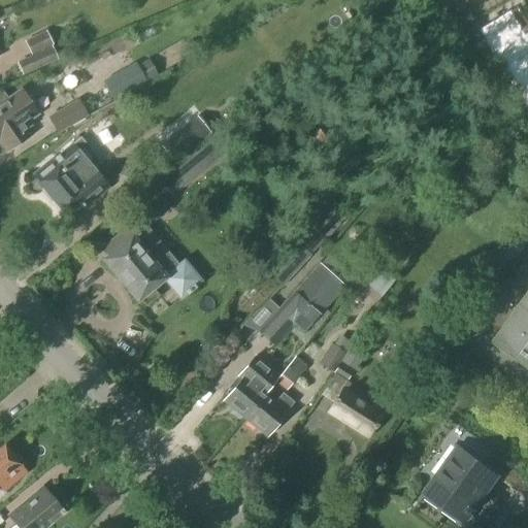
[(527,33),(525,36),(509,12),(479,31),(527,110),(527,33)]
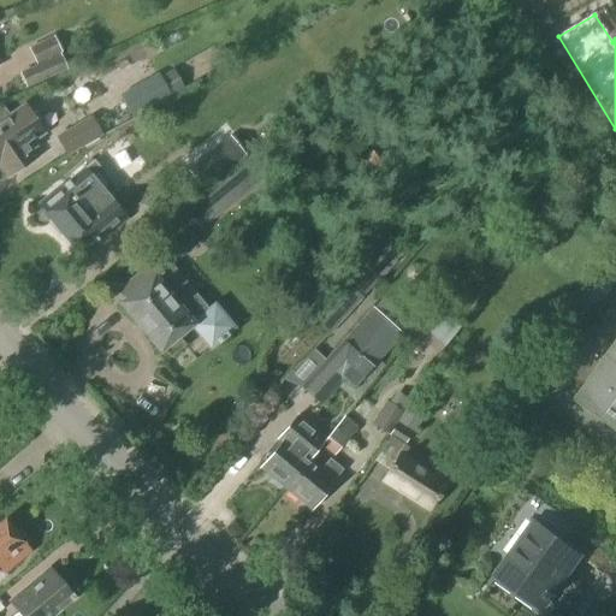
[(555,46),(548,35),(539,41),(545,52),(555,46)]
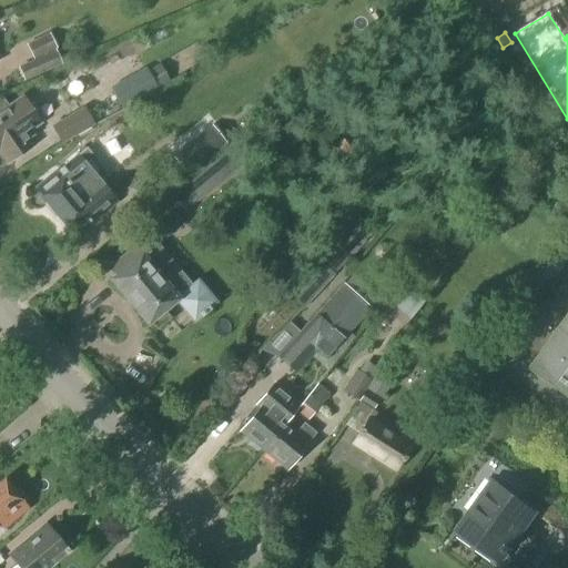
[(23,82),(62,66),(56,51),(57,50),(50,34),(26,46),(32,61),(18,68),(23,82)]
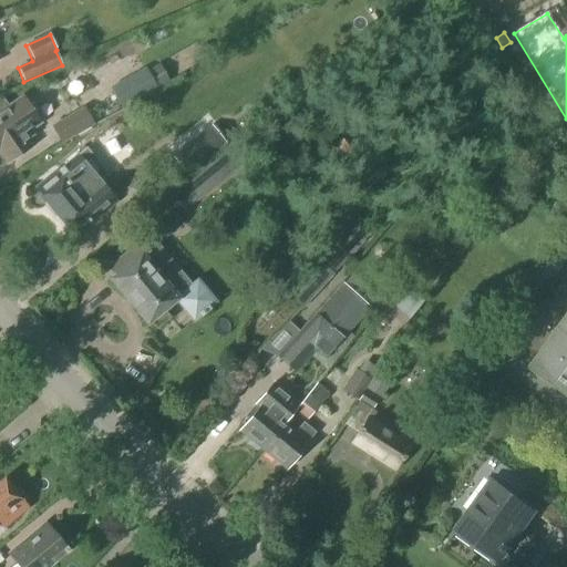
[(123,110),(172,82),(158,60),(110,89),(123,110)]
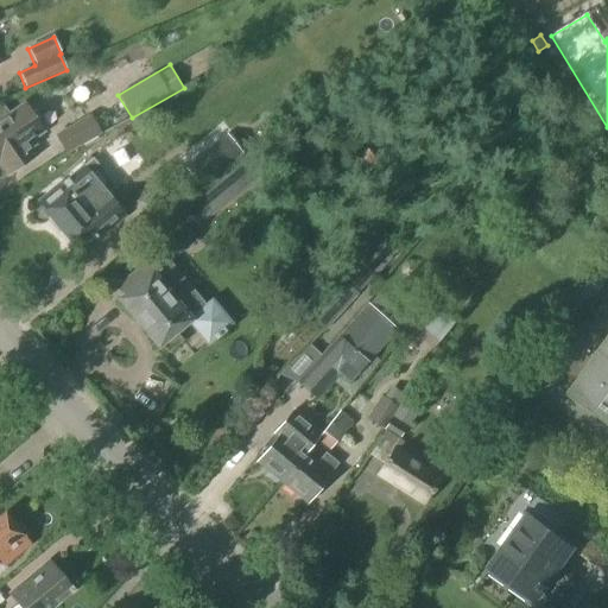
[(90,82),(76,93),(87,107),(102,96),(90,82)]
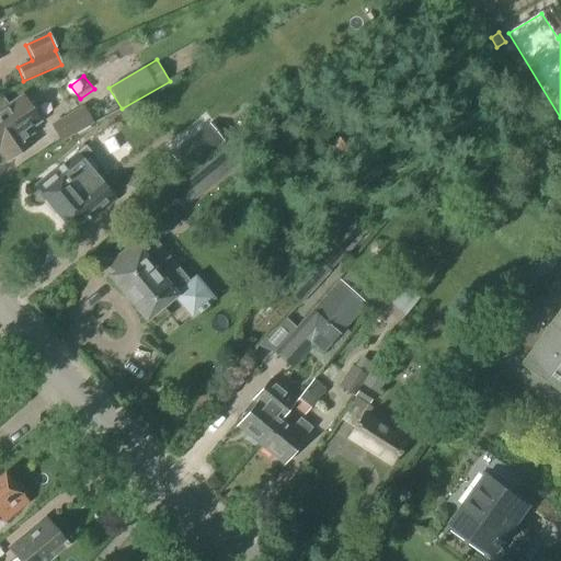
[(50,112),(68,111),(67,89),(48,90),(50,112)]
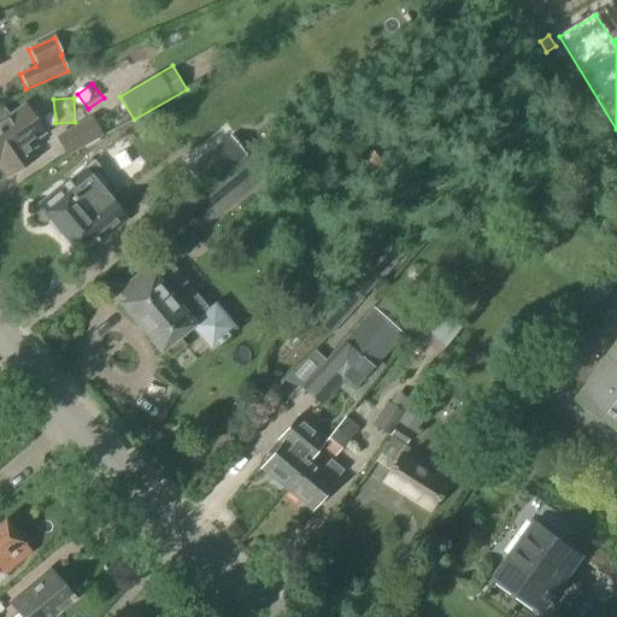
[(0,170),(6,178),(36,158),(27,144),(41,134),(23,109),(9,118),(13,125),(0,134),(0,170)]
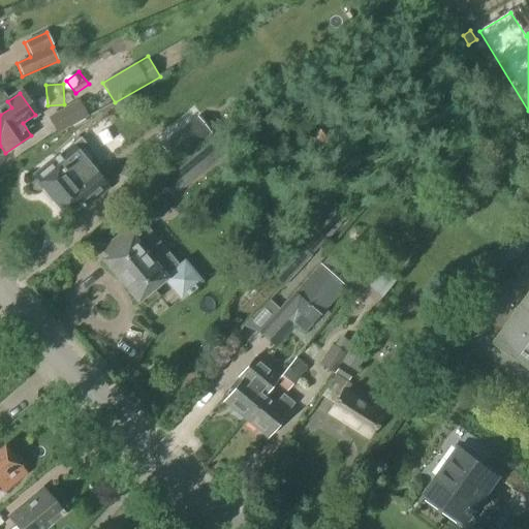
[(58,134),(88,117),(79,100),(49,117),(58,134)]
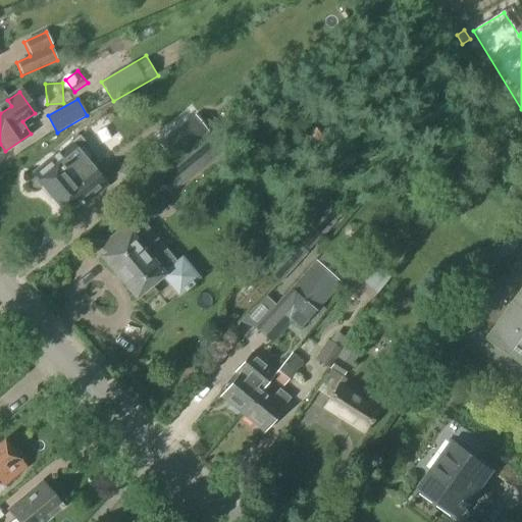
[(170,194),(225,148),(213,134),(158,178),(170,194)]
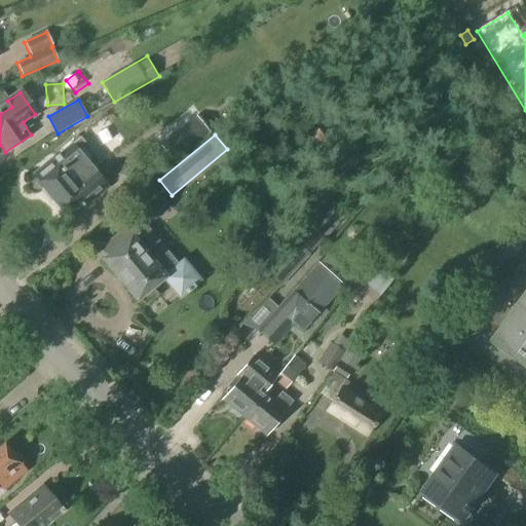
[(171,136),(158,146),(174,164),(186,155),(171,136)]
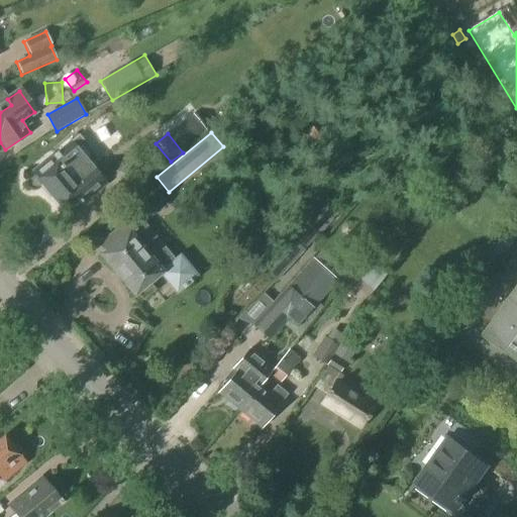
[(97,160),(79,137),(68,146),(54,159),(53,158),(34,172),(43,184),(41,186),(50,197),(53,195),(67,213),(87,197),(88,199),(95,194),(93,192),(105,183),(91,166),(97,160)]
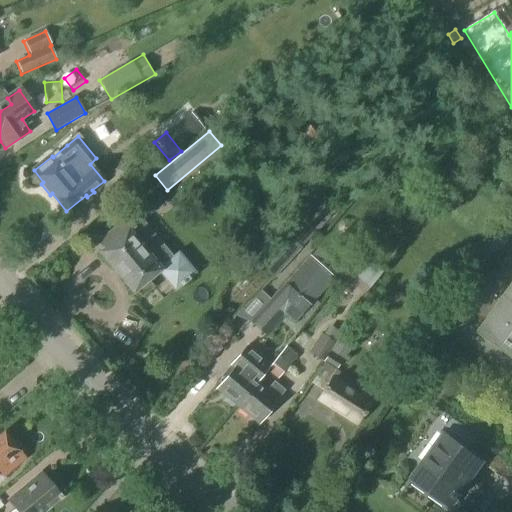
[(318,193),(297,219),(313,233),(335,207),(318,193)]
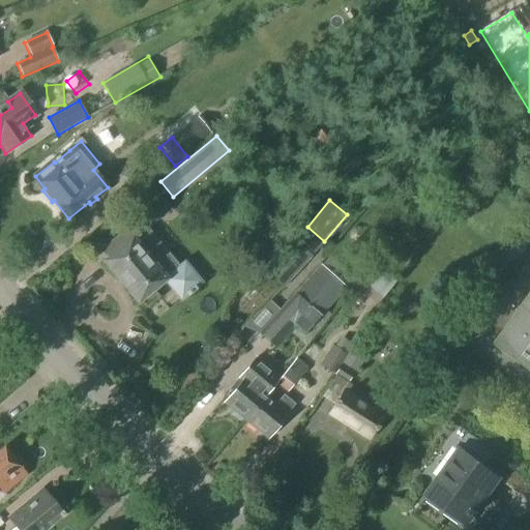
[(100,261),(137,305),(141,301),(147,308),(159,297),(154,291),(167,281),(182,299),(204,281),(185,259),(165,275),(135,239),(139,235),(138,233),(149,224),(141,214),(100,248),(107,256),(100,261)]
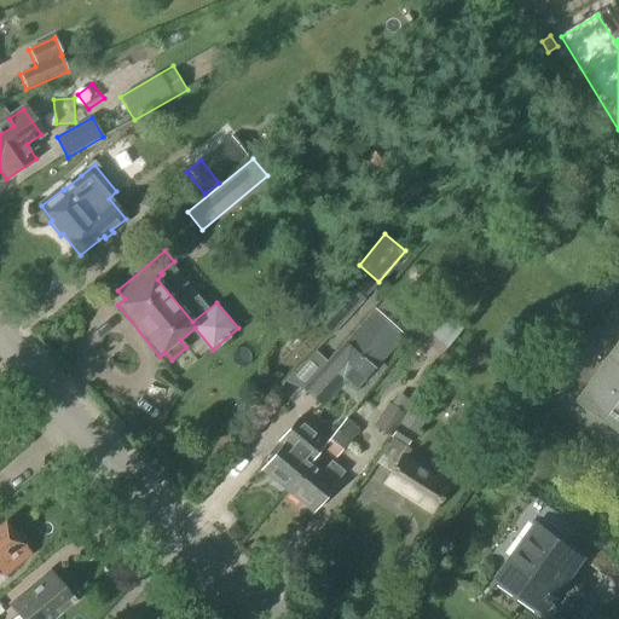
[(330,339),(379,282),(359,265),(354,260),(305,317),(330,339)]
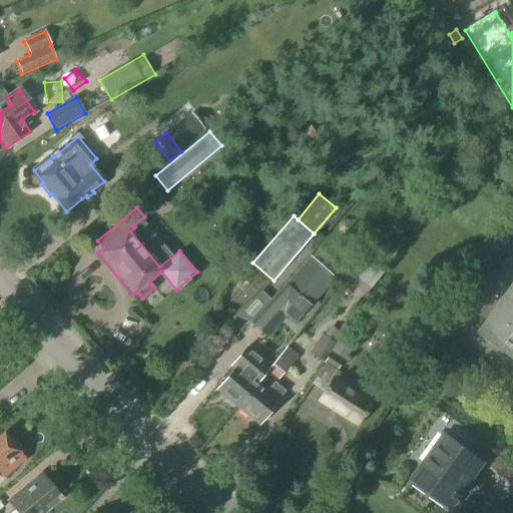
[(363,253),(370,244),(366,240),(358,250),(358,249),(338,274),(364,295),(383,271),(363,253)]
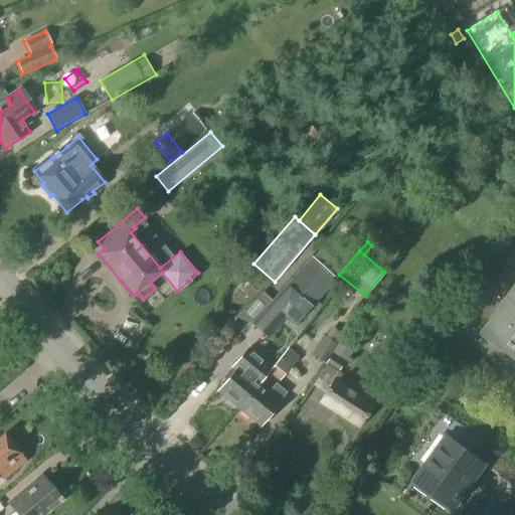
[(514,255),(501,277),(494,272),(485,285),(490,289),(456,339),(473,351),(474,348),(514,377),(514,255)]
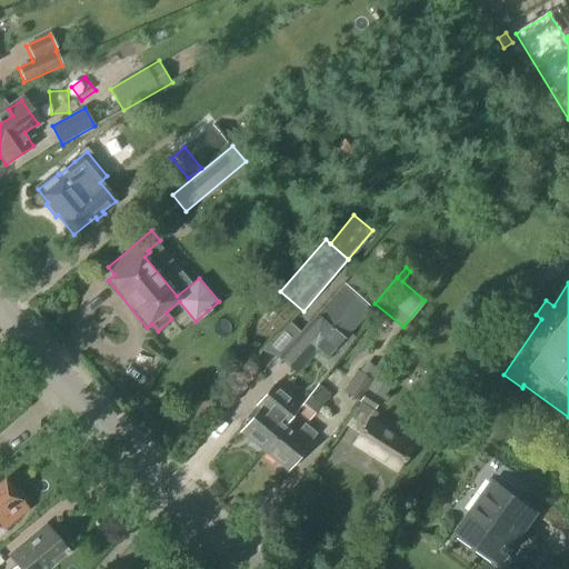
[(328,372),(355,339),(347,333),(369,309),(345,286),(279,358),(296,373),(310,358),(328,372)]
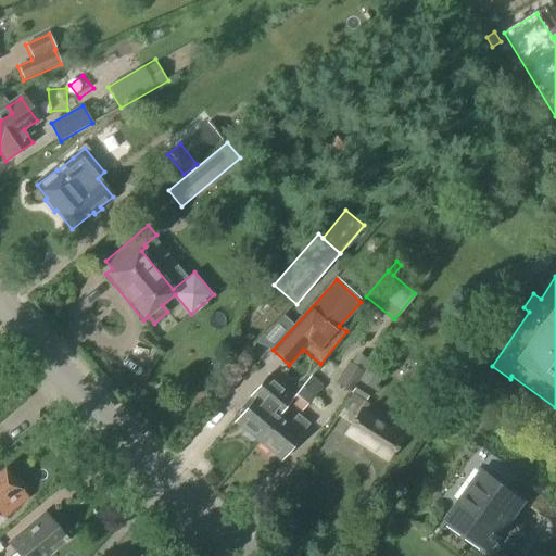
[(354,384),(355,384),(367,364),(354,355),(349,363),(346,362),(333,383),(349,393),(354,384)]
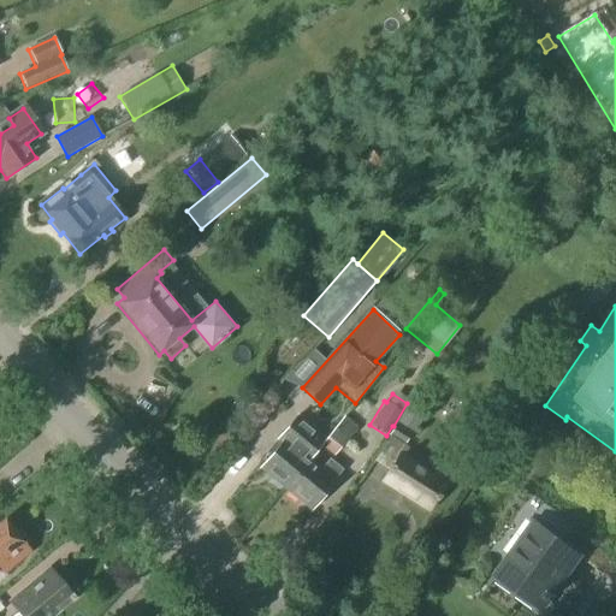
[(409,403),(397,422),(413,433),(425,414),(409,403)]
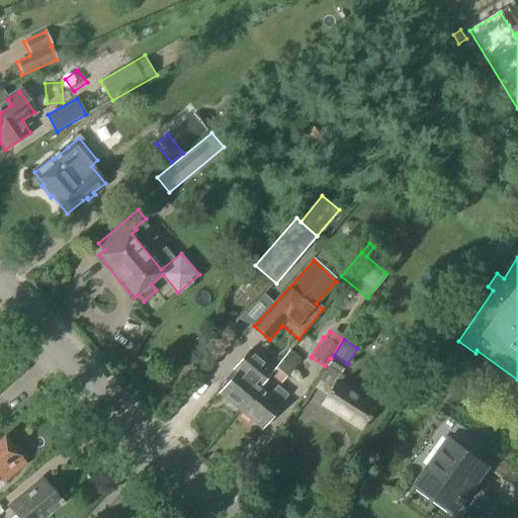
[(274,370),(273,369),(249,349),(224,381),(227,383),(219,394),(228,402),(227,408),(233,412),(239,410),(240,411),(261,384),(261,385),(269,375),(274,370)]
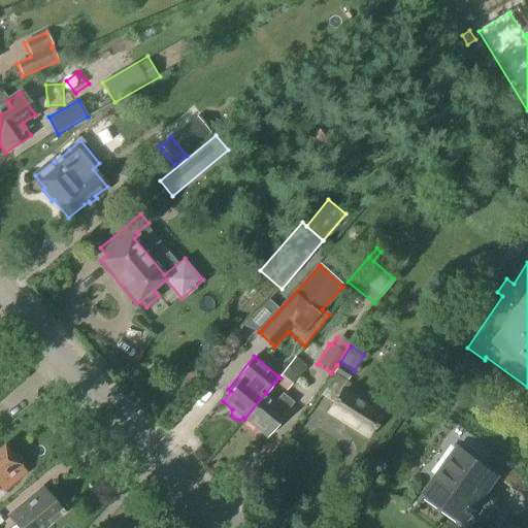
[(274,383),(286,392),(305,367),(294,358),(278,376),(279,377),(274,383)]
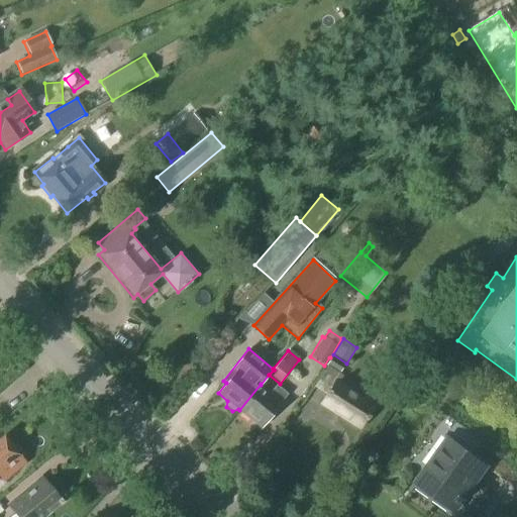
[(342,365),(330,357),(329,357),(324,366),(337,374),(342,365)]
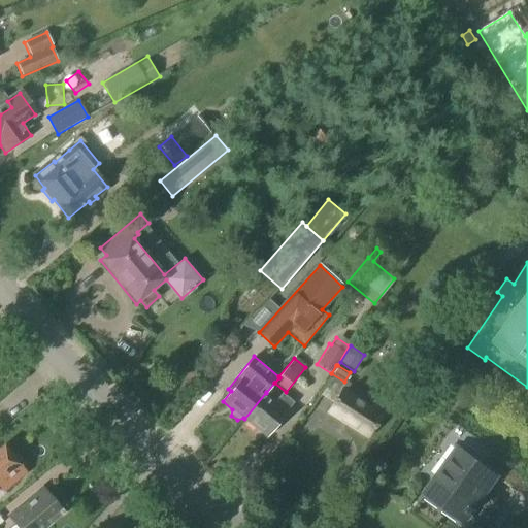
[(368,436),(382,416),(340,390),(328,409),(368,436)]
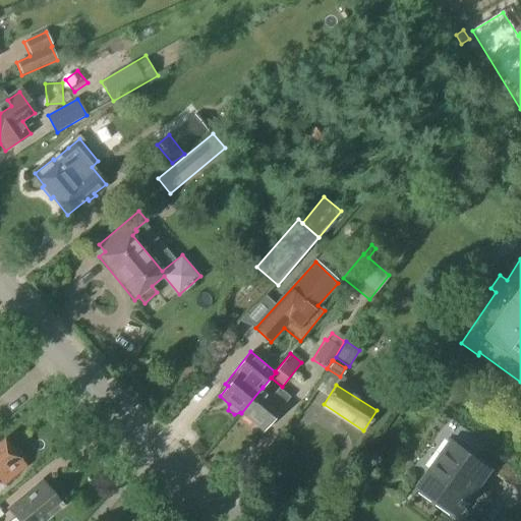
[(273,395),(263,388),(263,387),(241,413),(264,430),(289,398),(278,389),(273,395)]
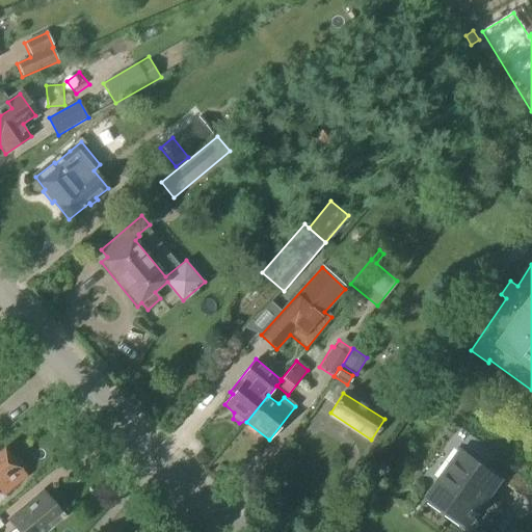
[(4,494),(25,476),(14,462),(16,461),(6,450),(0,454),(0,489),(1,489),(4,494)]
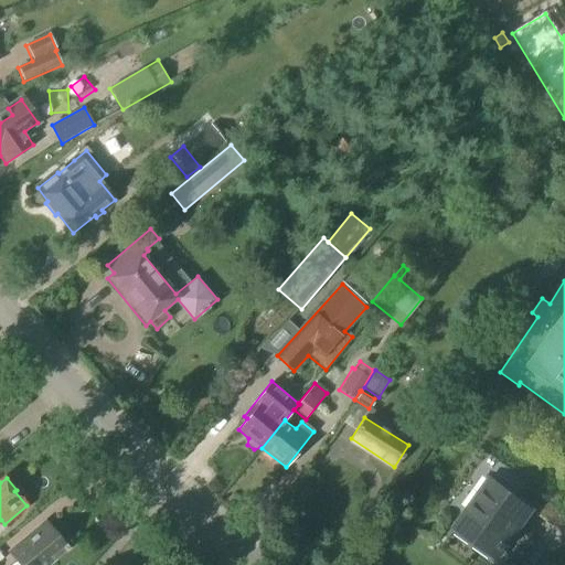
[(500,557),(533,511),(489,479),(456,526),(500,557)]
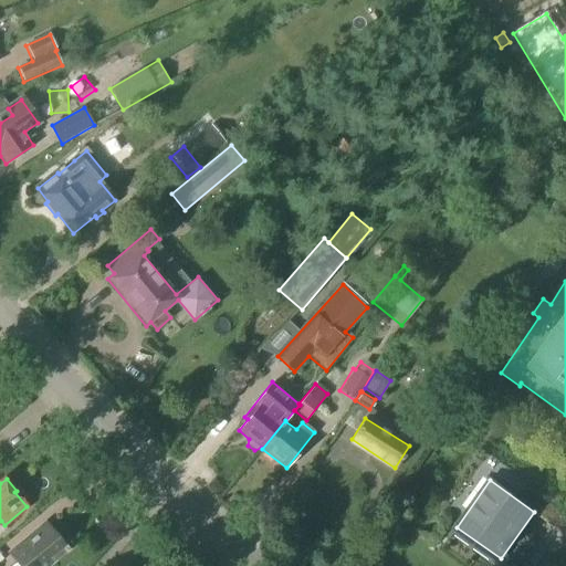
[(22,565),(46,565),(67,548),(46,523),(11,553),(22,565)]
